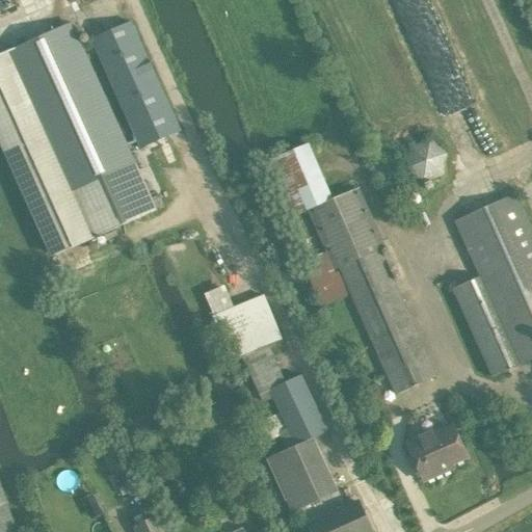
[(92,38),(141,148),(180,130),(132,22),(92,38)]
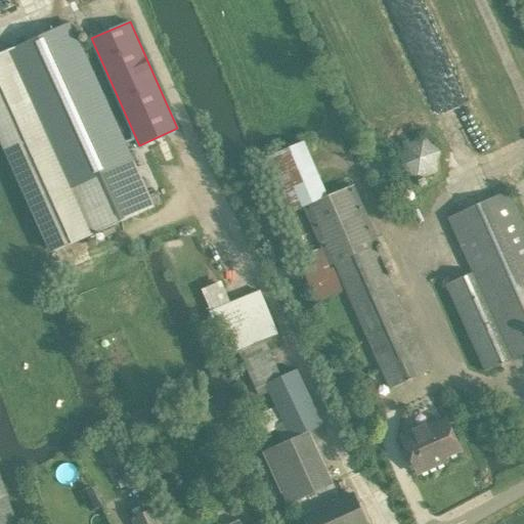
[(0,130),(54,251),(153,207),(70,23),(0,53),(0,130)]
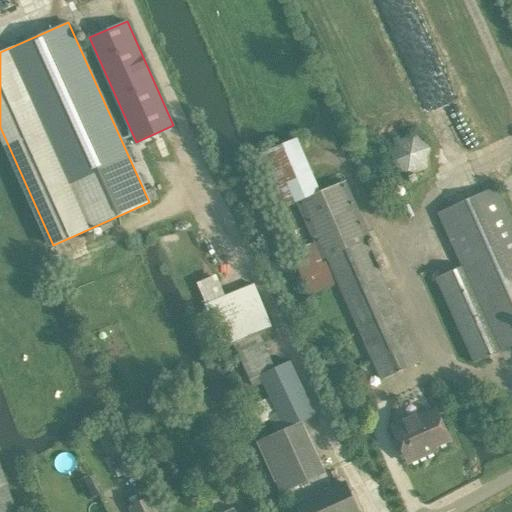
[(323,258),(327,256),(381,378),(420,361),(366,239),(370,237),(345,180),(320,191),(296,138),(256,156),(279,209),(297,201),(323,258)]
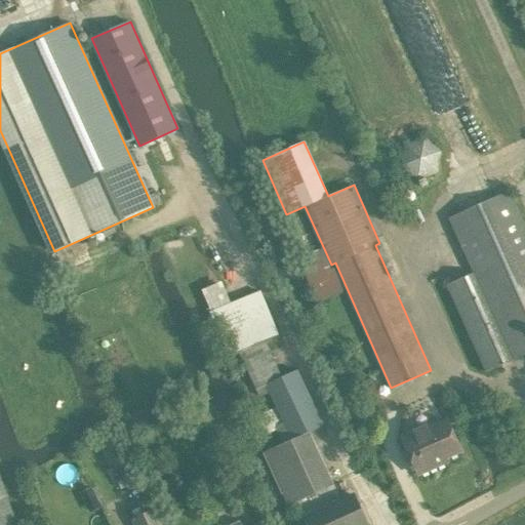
[(524,353),(524,226),(510,192),(450,218),(474,273),(448,284),(487,371),(524,353)]
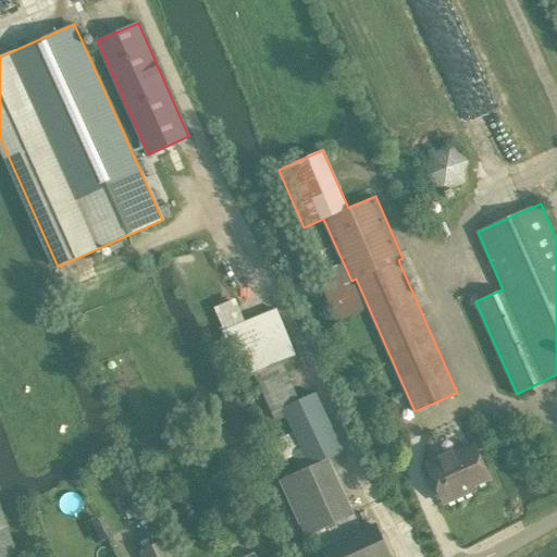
[(276,311),(224,333),(243,378),(295,356),(276,311)]
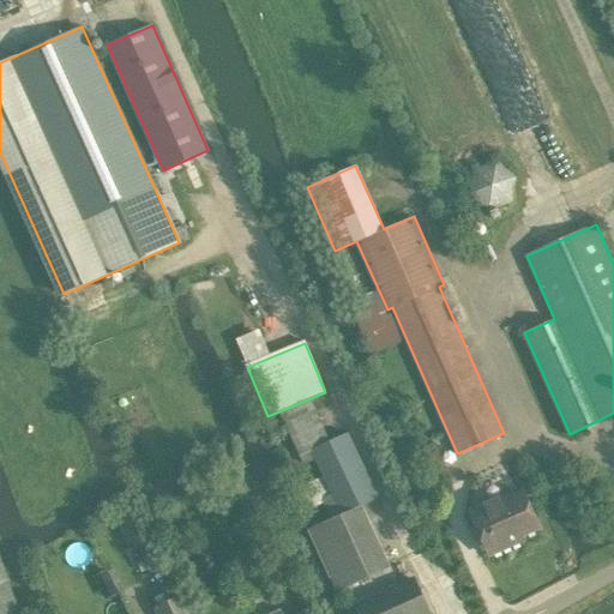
[(345,431),(309,449),(335,501),(323,507),(329,519),(341,513),(377,495),(345,431)]
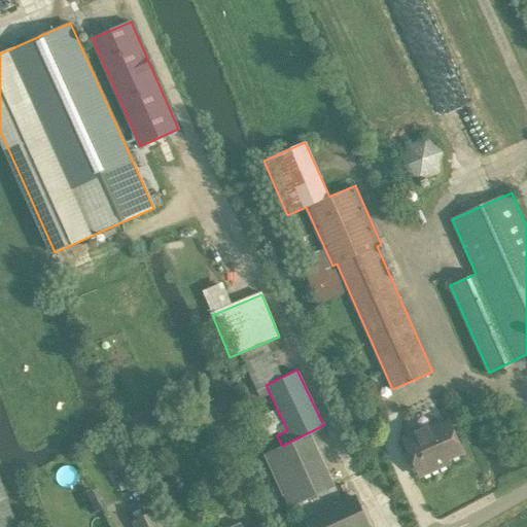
[(256,418),(264,435),(284,427),(276,409),(256,418)]
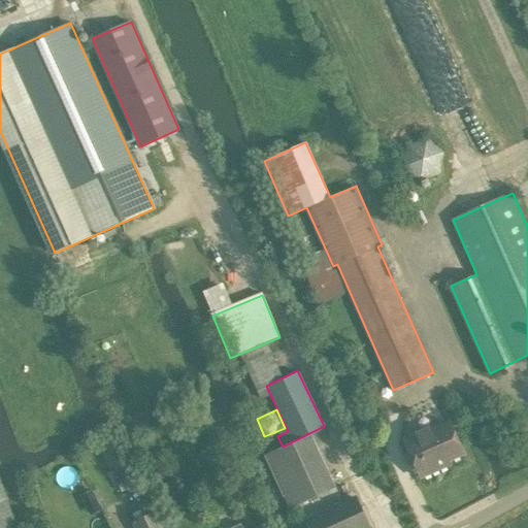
[(485,418),(490,426),(497,422),(493,414),(485,418)]
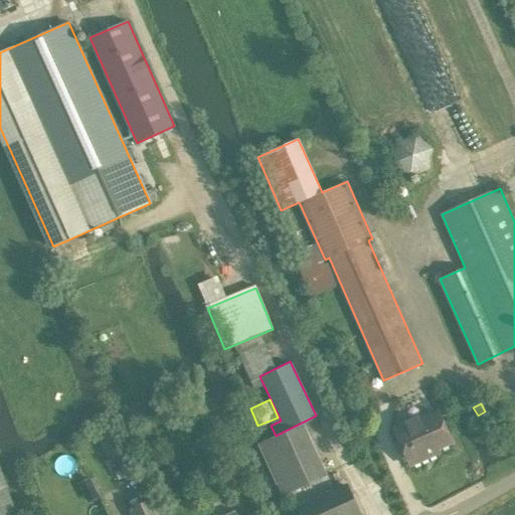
[(409,465),(439,452),(438,449),(453,442),(440,411),(424,418),(422,415),(393,427),(409,465)]
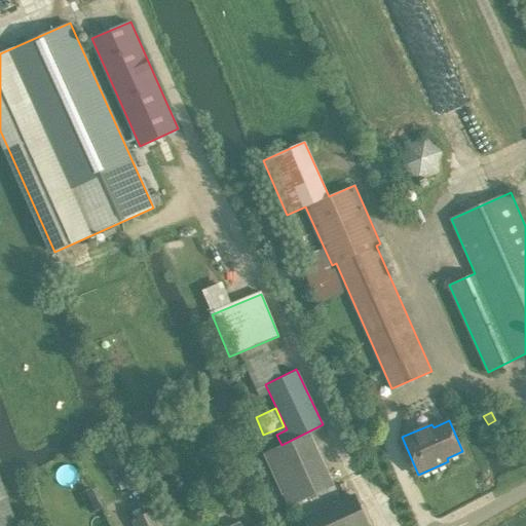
[(282,445),(264,453),(290,506),(321,491),(296,438),(292,440),(282,445)]
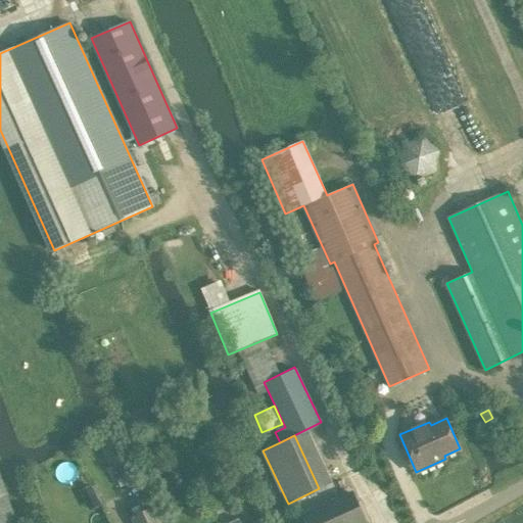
[(117,481),(122,488),(135,482),(132,474),(117,481)]
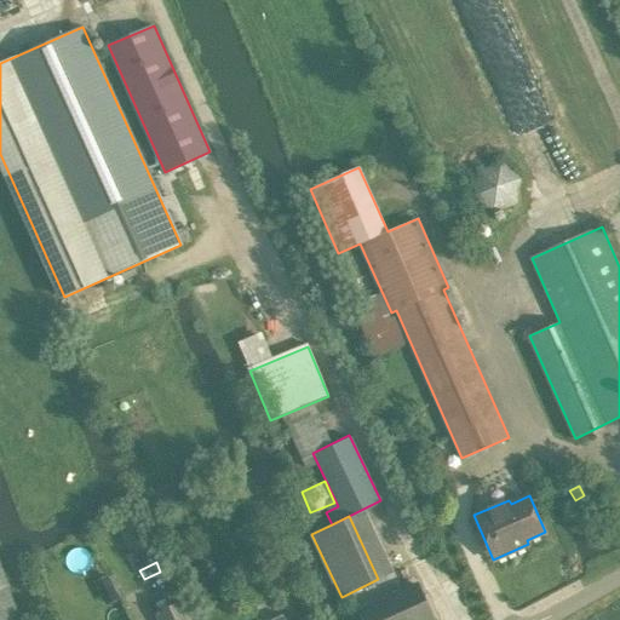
[(0,619),(17,619),(0,575),(0,619)]
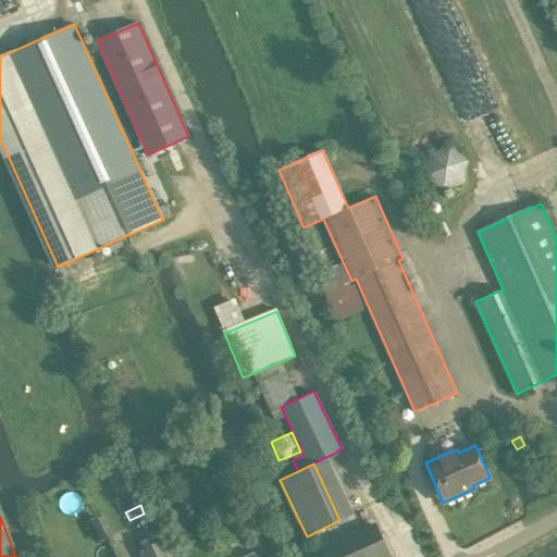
[(97,518),(90,521),(100,543),(108,539),(97,518)]
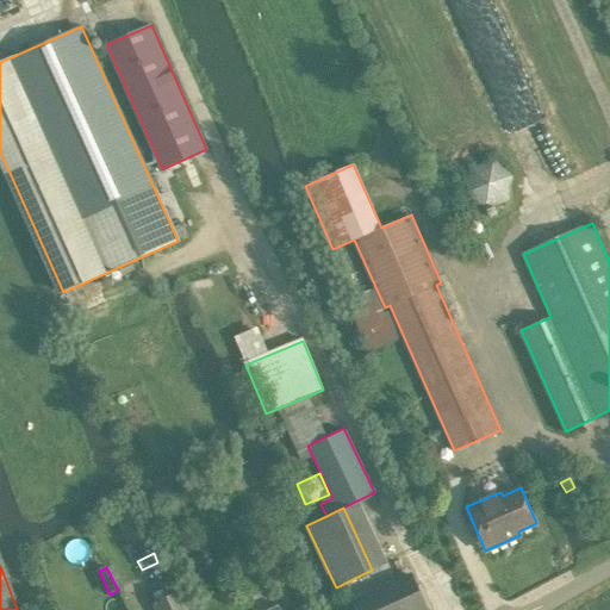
[(356,599),(360,609),(427,609),(410,574),(356,599)]
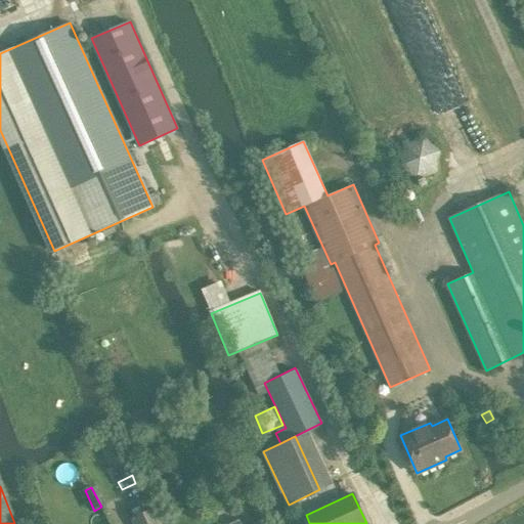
[(224,496),(213,501),(218,512),(229,507),(224,496)]
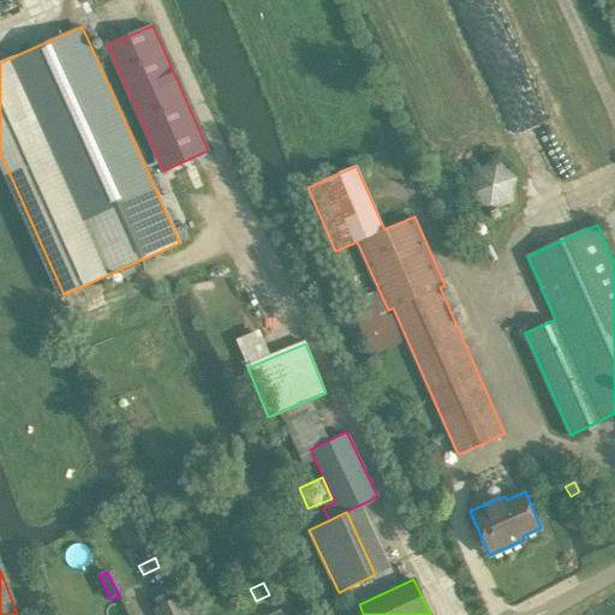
[(161,596),(150,602),(155,610),(175,599),(172,591),(161,596)]
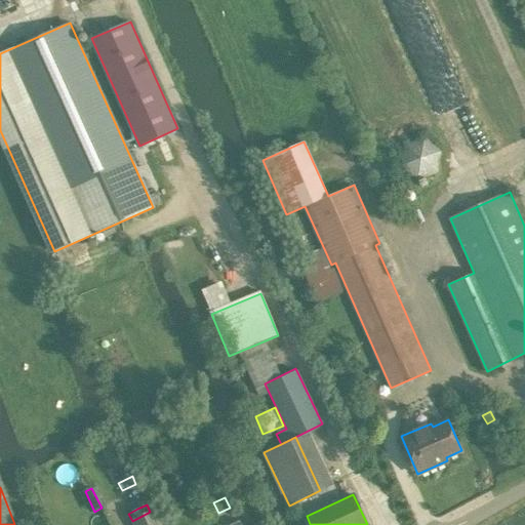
[(150,512),(132,521),(133,524),(161,524),(155,510),(150,512)]
